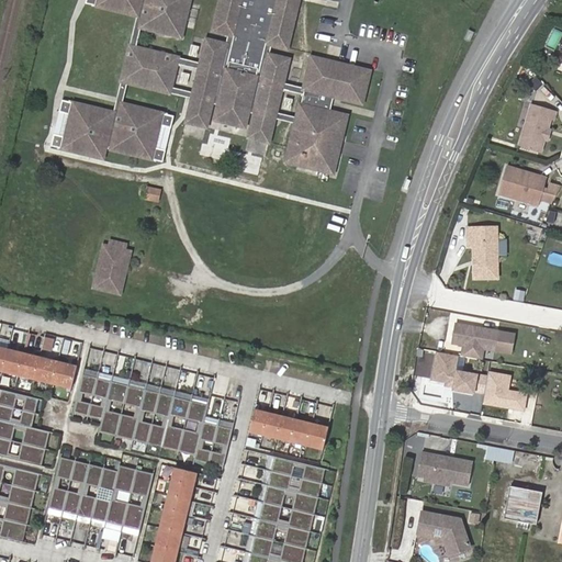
[(150,152),(156,127),(159,128),(163,116),(122,108),(128,80),(170,89),(176,67),(199,72),(193,94),(198,96),(197,102),(192,101),(187,124),(208,128),(213,104),(257,114),(251,138),(271,143),(277,121),(272,120),(273,113),(278,114),(283,91),(305,97),(290,164),(335,173),(347,119),(332,114),(335,98),(362,104),(369,74),(339,67),(338,71),(325,68),(326,64),(314,62),(307,91),(284,86),(290,62),(270,57),(272,46),(288,49),(298,0),(220,0),(213,32),(228,35),(226,46),(205,42),(200,66),(135,52),(139,30),(180,38),(182,27),(179,26),(184,3),(188,3),(188,0),(98,0),(97,9),(137,18),(131,44),(120,91),(114,117),(74,109),(71,120),(75,121),(69,145),(66,144),(64,155),(103,165),(105,153),(152,164),(154,152),(150,152)]
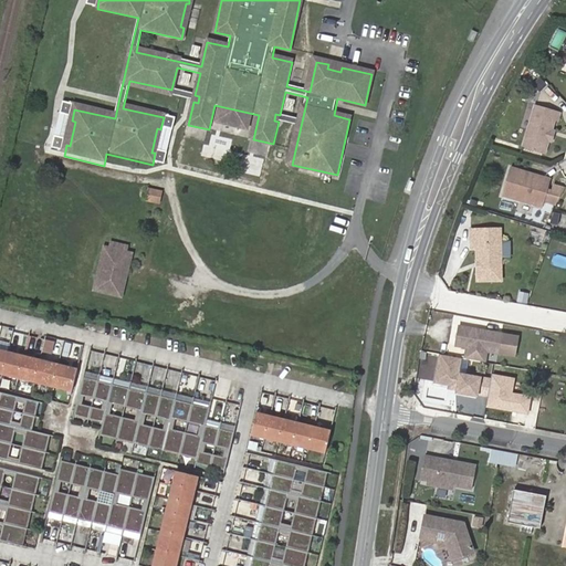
[(537,77),(532,84),(540,91),(545,84),(537,77)]
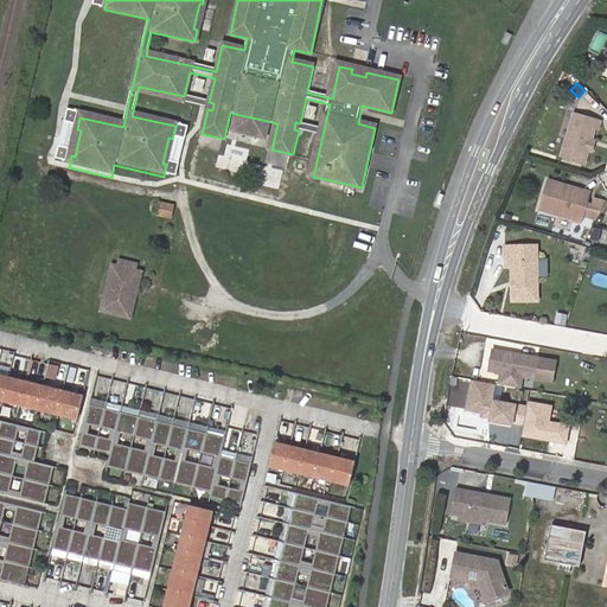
[(602,119),(576,110),(562,155),(585,163),(595,127),(599,127),(602,119)]
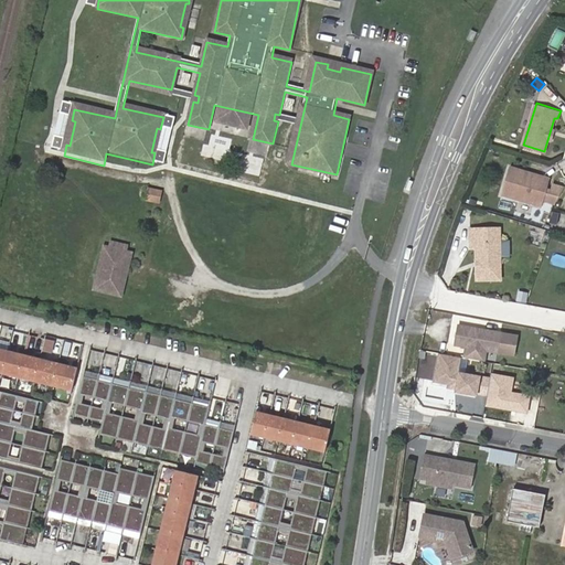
[(243,166),(260,170),(264,158),(245,153),(243,166)]
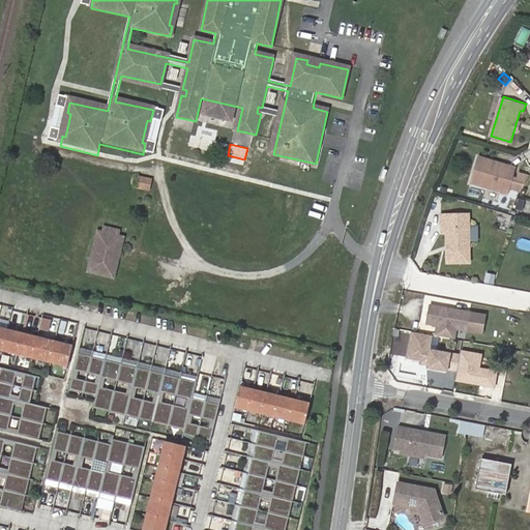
[(496,162),(478,156),(472,182),(509,193),(510,188),(514,176),(517,167),(508,165),(507,167),(496,164),(496,162)]
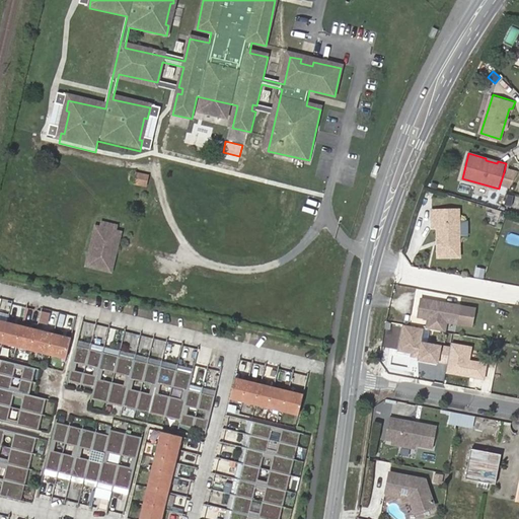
[(510,187),(518,170),(508,168),(506,172),(504,172),(500,184),(510,187)]
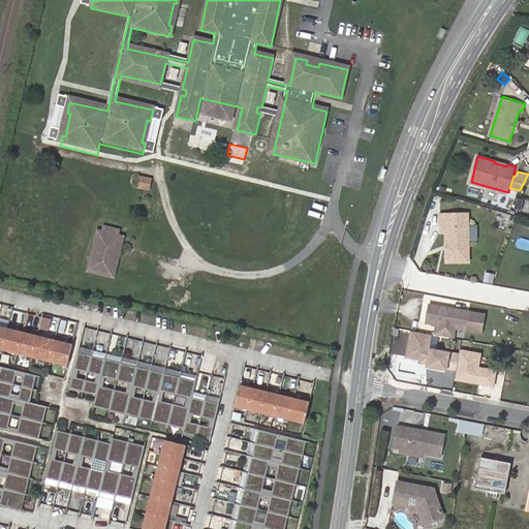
[(149,190),(152,177),(137,174),(134,187),(149,190)]
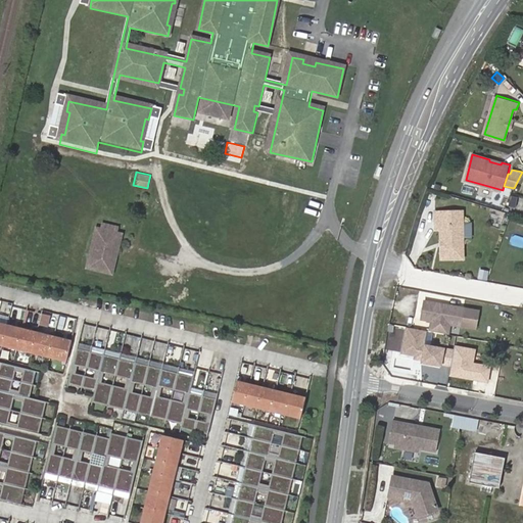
[(441,227),(441,240),(446,240),(446,243),(441,249),(442,258),(464,257),(463,237),(463,223),(463,211),(449,211),(449,218),(437,219),(437,227),(441,227)]
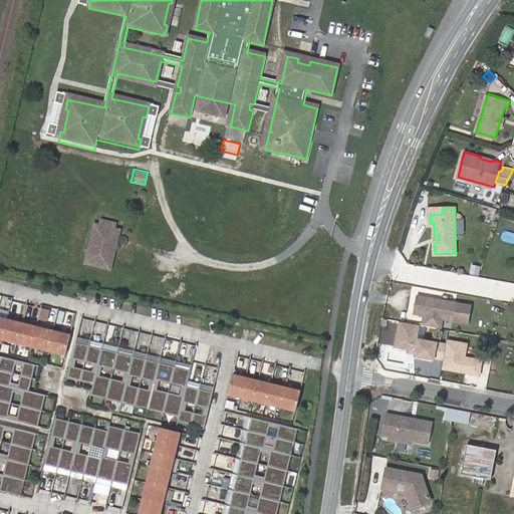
[(464,233),(464,218),(455,219),(455,233),(464,233)]
